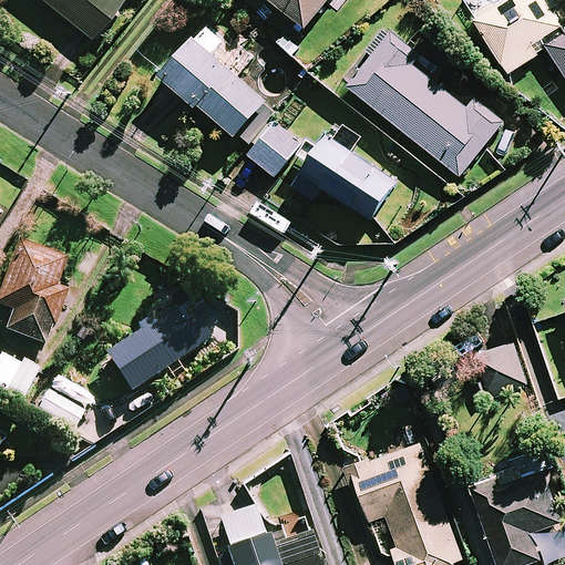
[(44,0),(96,41),(127,0),(44,0)]
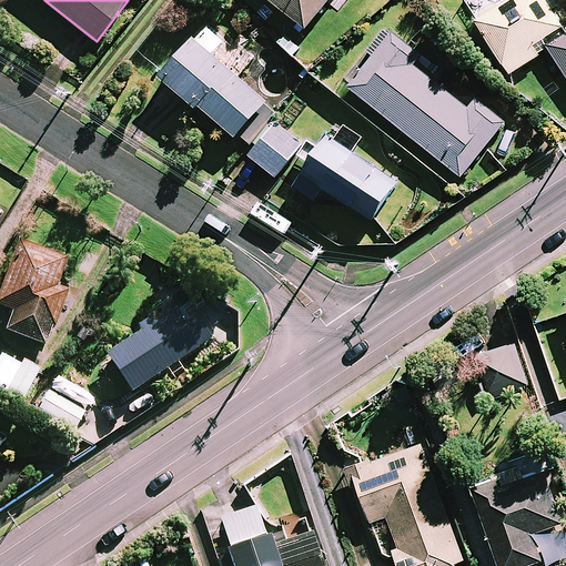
[(268,0),(304,29),(326,0),(268,0)]
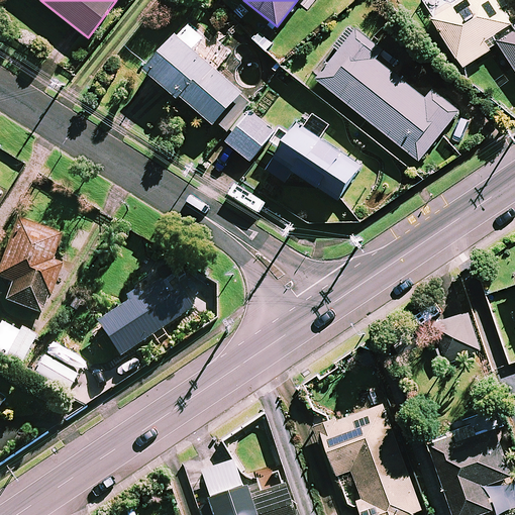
[(514,26),(513,28),(494,1),(493,0),(453,0),(428,17),(461,68),(497,44),(514,71),(514,26)]
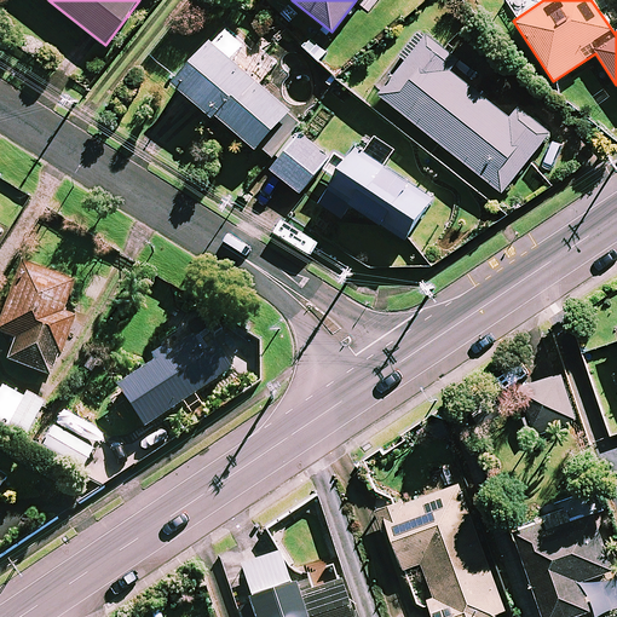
[(242,46),(223,29),(174,85),(212,119),(214,115),(255,150),(289,111),(230,59),(242,46)]
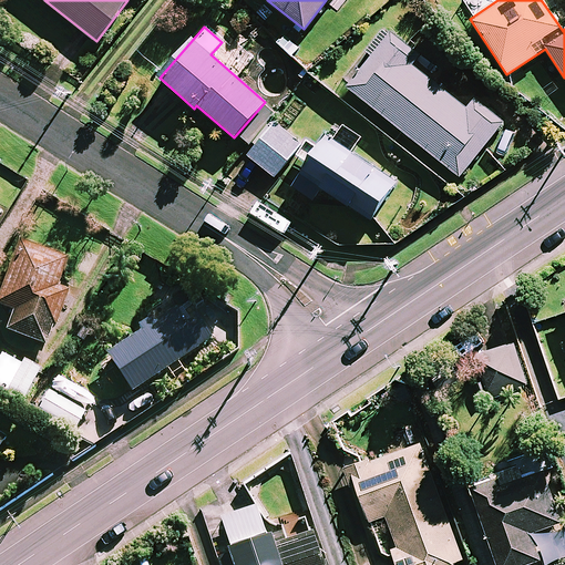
[(418,55),(386,30),(342,84),(458,176),(501,123),(472,100),(464,109),(410,65),(418,55)]
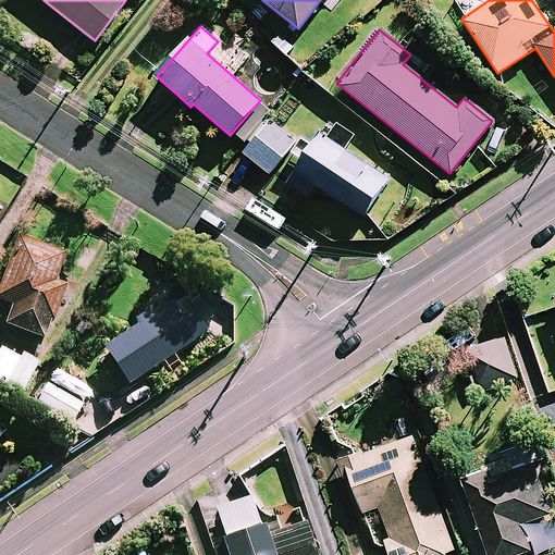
[(295,140),(268,120),(242,152),(269,173),(295,140)]
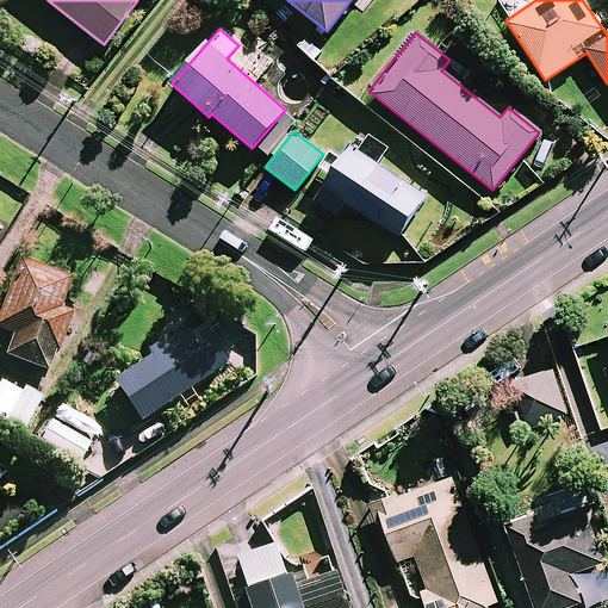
[(386,148),(366,135),(355,152),(347,147),(312,200),(335,215),(343,203),(398,237),(425,198),(374,166),(386,148)]
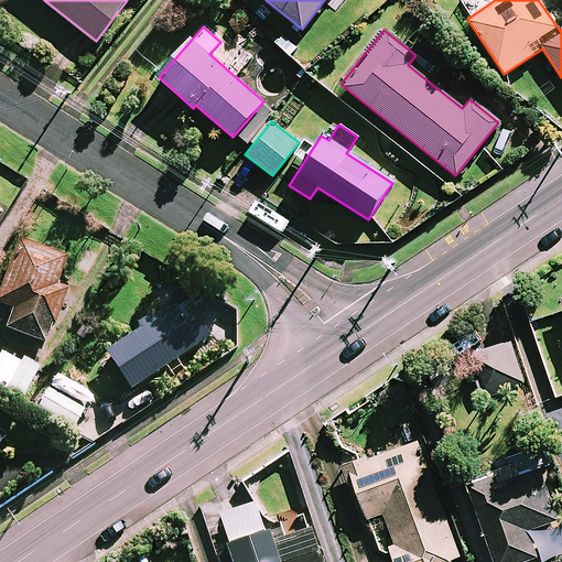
[(67,259),(20,241),(0,293),(0,305),(14,311),(8,330),(47,345),(67,291),(56,288),(67,259)]
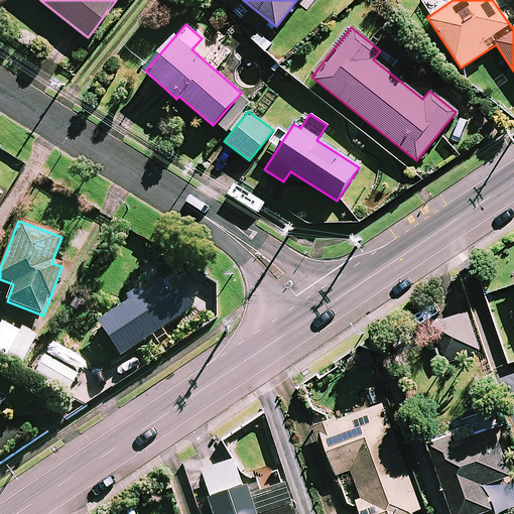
[(191,307),(163,264),(132,284),(135,289),(124,296),(128,302),(96,325),(117,357),(149,336),(154,343),(164,336),(159,329),(191,307)]
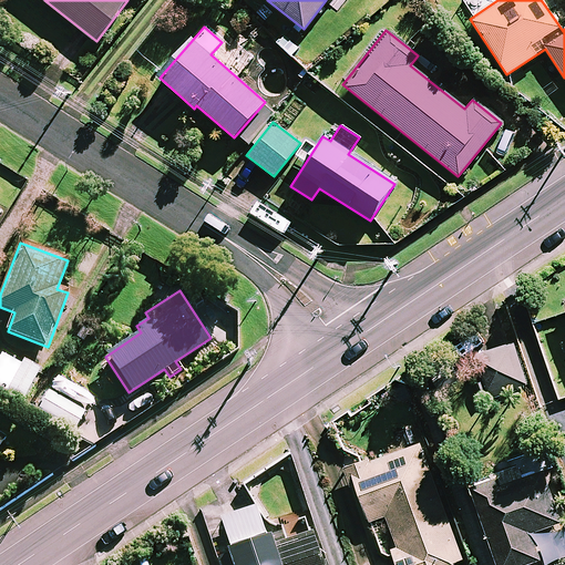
[(36,370),(1,355),(0,357),(0,384),(24,397),(36,370)]
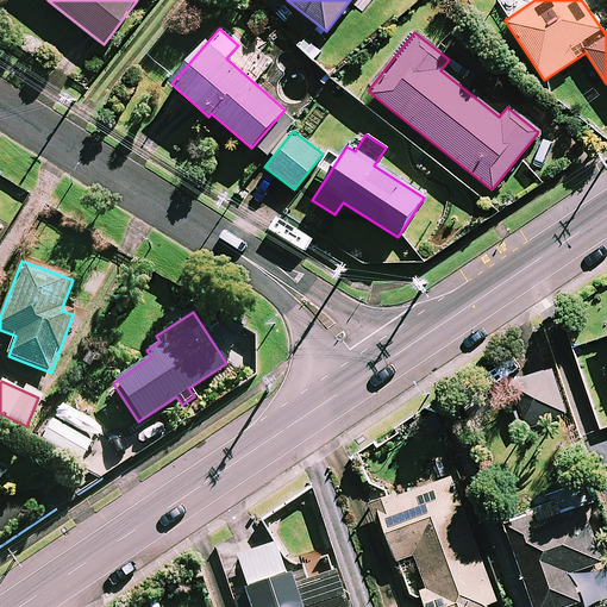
[(423,575),(417,576),(427,606),(486,606),(485,604),(495,600),(443,456),(417,465),(424,485),(375,502),(395,559),(414,552),(423,575)]
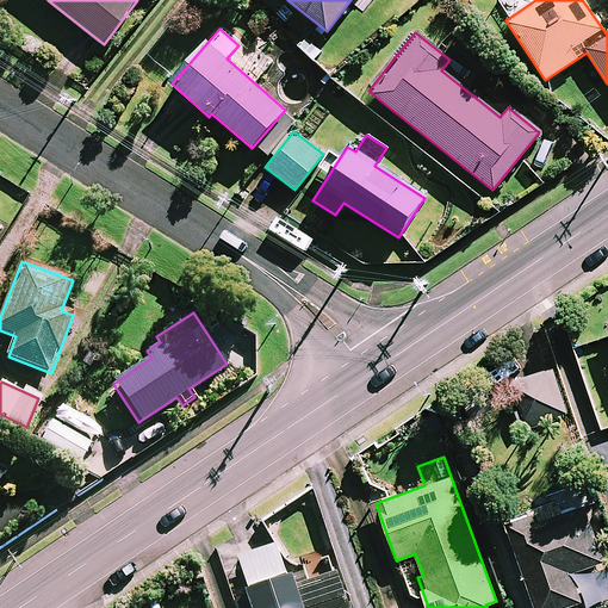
[(569,574),(600,563),(576,495),(504,520),(534,607),(562,607),(579,602),(569,574)]
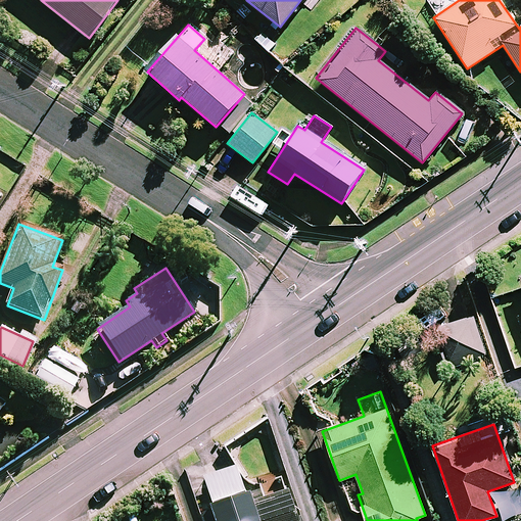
[(283,492),(277,474),(257,480),(264,499),(248,504),(245,495),(199,512),(201,520),(297,520),(287,490),(283,492)]
